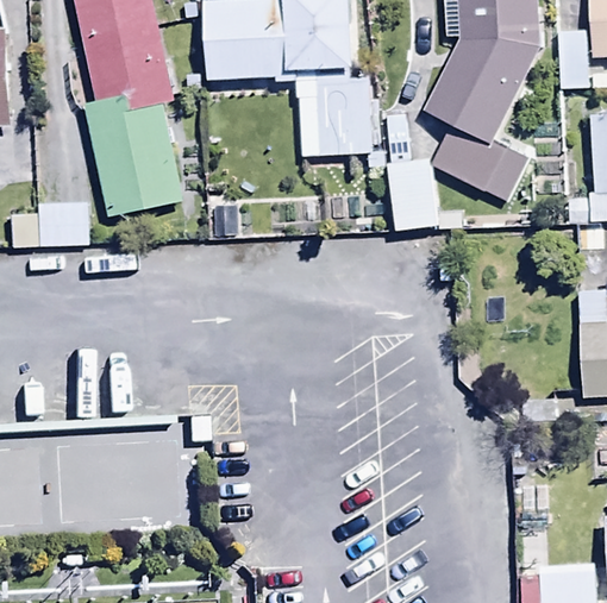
[(174,98),(152,0),(73,0),(95,101),(82,104),(106,217),(180,201),(158,100),(174,98)]
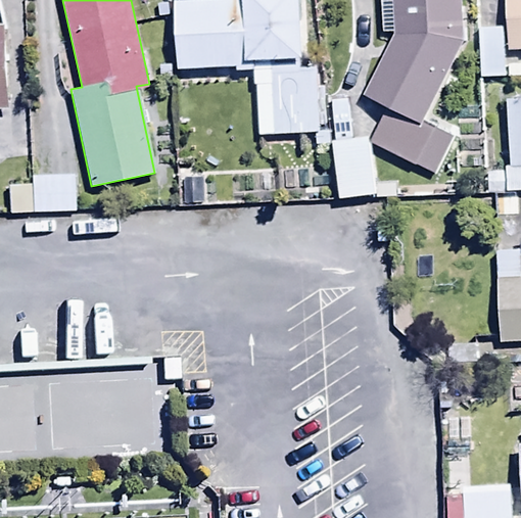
[(363,93),(385,104),(370,135),(333,139),(339,198),(376,194),(371,144),(425,170),(444,129),(421,118),(462,39),(460,0),(378,0),(379,30),(392,29),(363,93)]
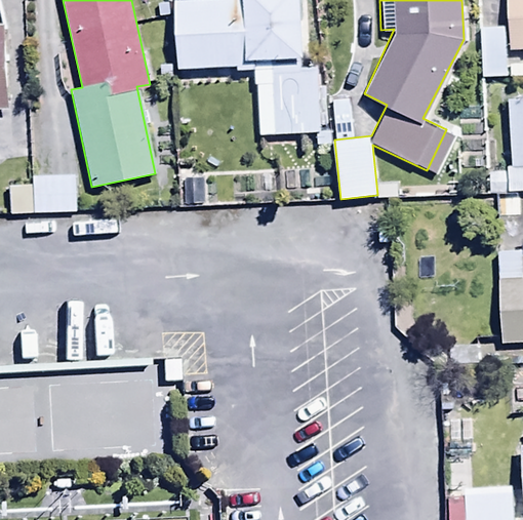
[(509,0),(510,26),(522,26),(522,0),(509,0)]
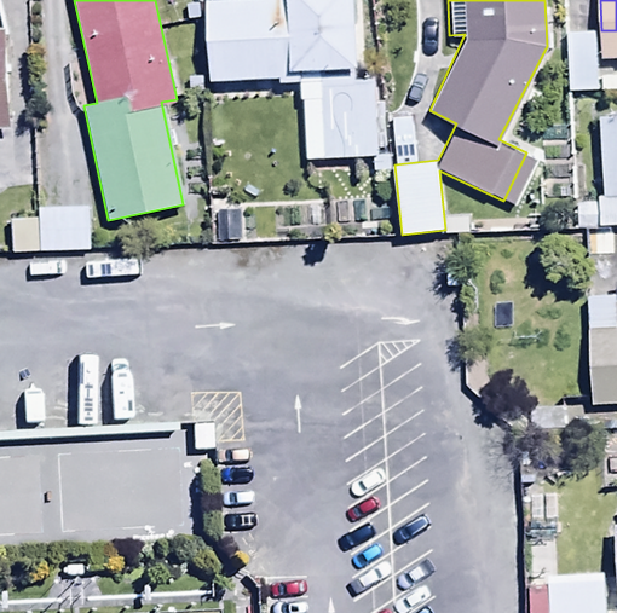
[(592,3),(565,4),(566,65),(594,64),(592,3)]
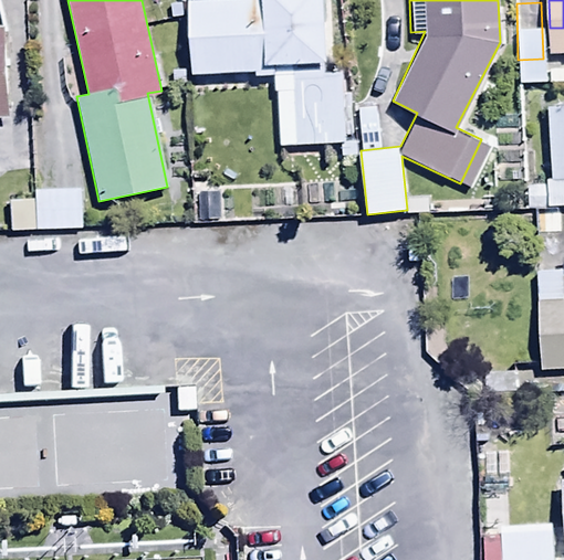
[(341,48),(274,53),(280,119),(345,115),(341,48)]
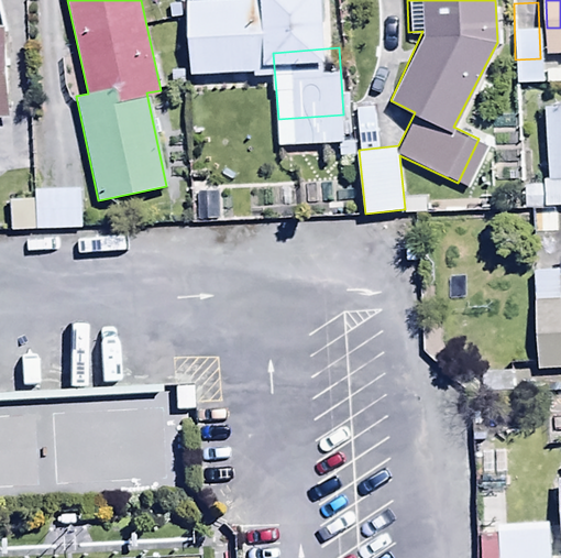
[(560,105),(546,106),(549,175),(541,175),(542,182),(523,183),(524,207),(560,205),(560,105)]
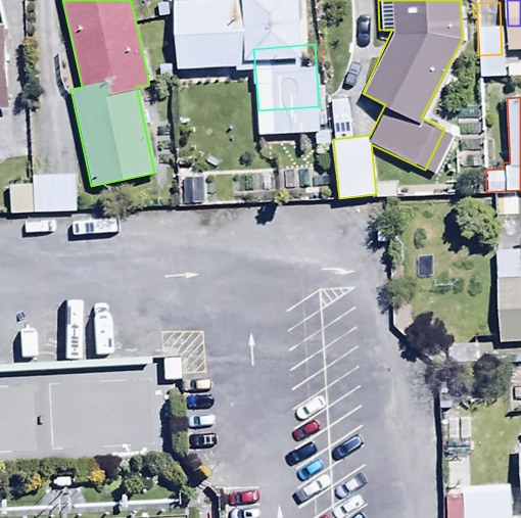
[(33,183),(34,212),(73,210),(73,172),(32,173),(33,183)]
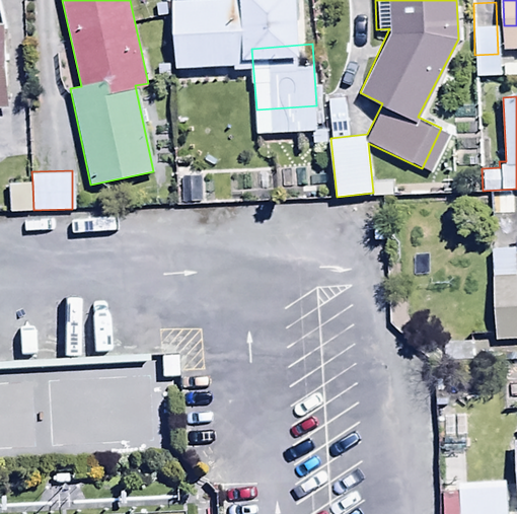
[(33,210),(32,181),(9,181),(9,210),(33,210)]
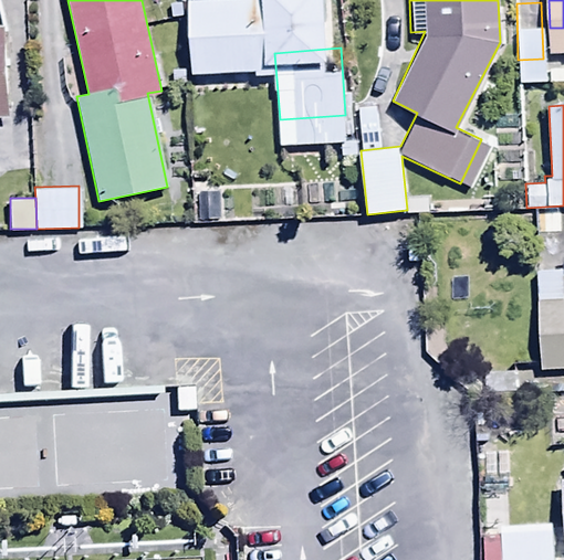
[(563,267),(539,270),(544,366),(563,365),(563,267)]
